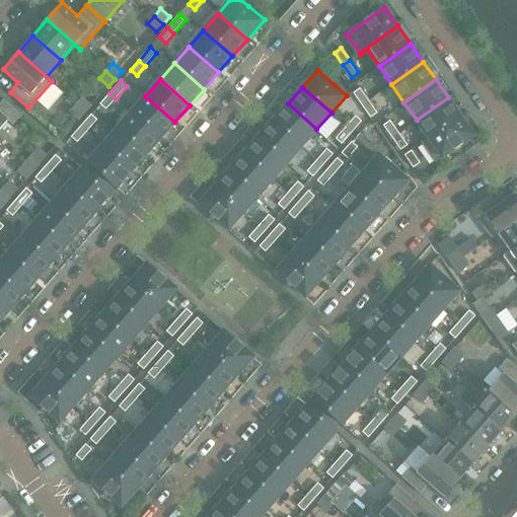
[(370,99),(361,87),(354,92),(363,104),(370,99)]
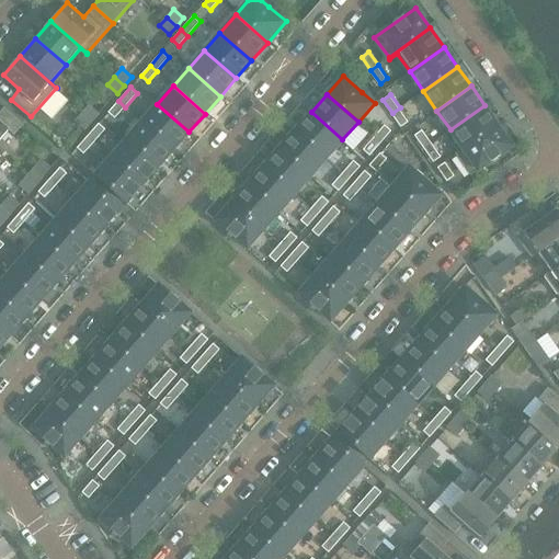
[(116,117),(125,107),(118,101),(110,112),(116,117)]
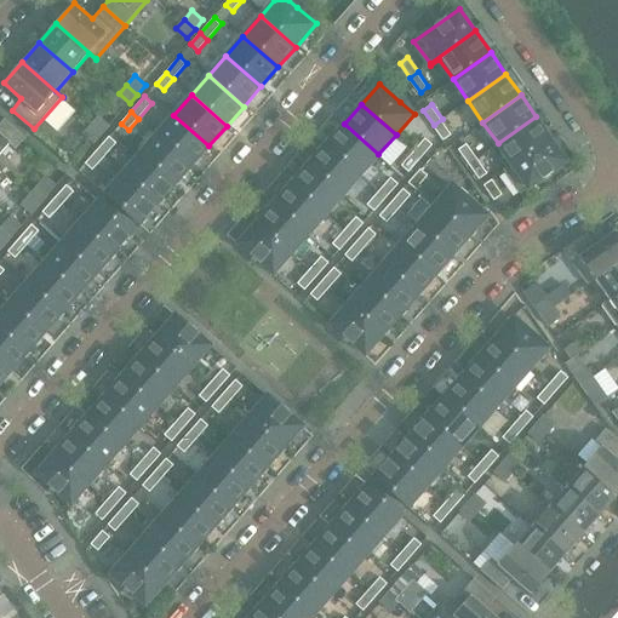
[(110,125),(99,115),(92,124),(103,133),(110,125)]
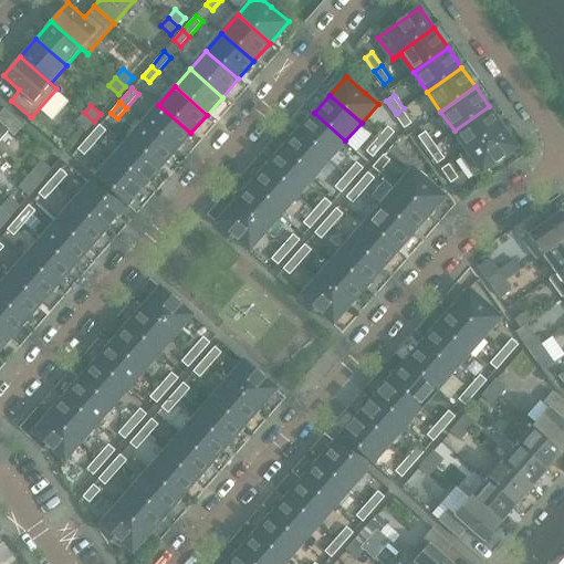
[(190,133),(158,105),(143,123),(175,150),(190,133)]
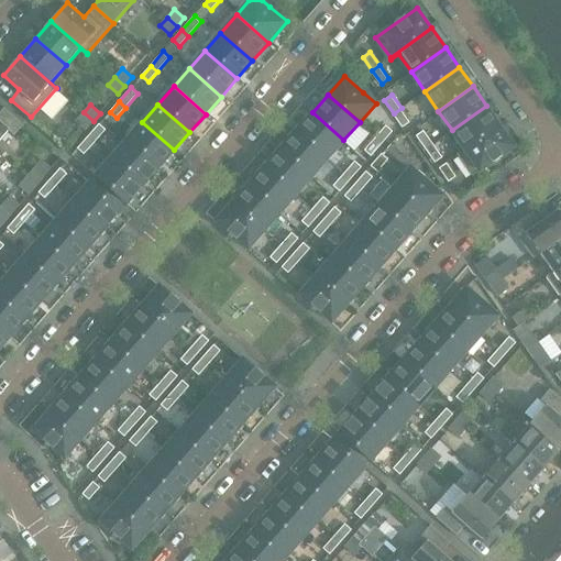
[(15,134),(25,124),(6,106),(0,111),(0,140),(10,130),(15,134)]
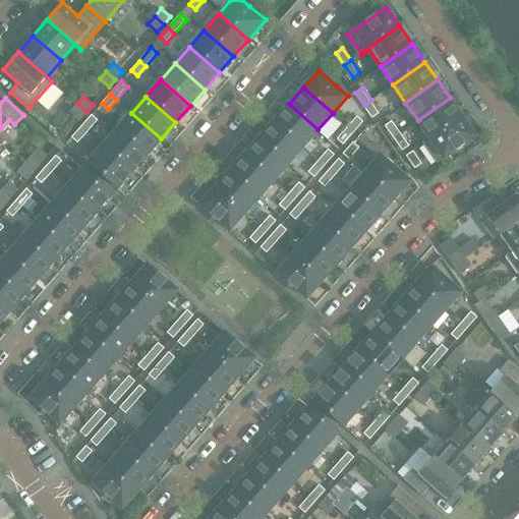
[(430,138),(463,116),(450,98),(418,120),(430,138)]
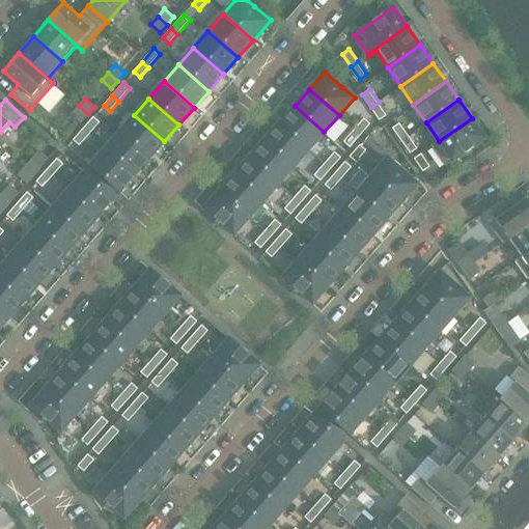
[(387,114),(379,102),(371,107),(381,119),(387,114)]
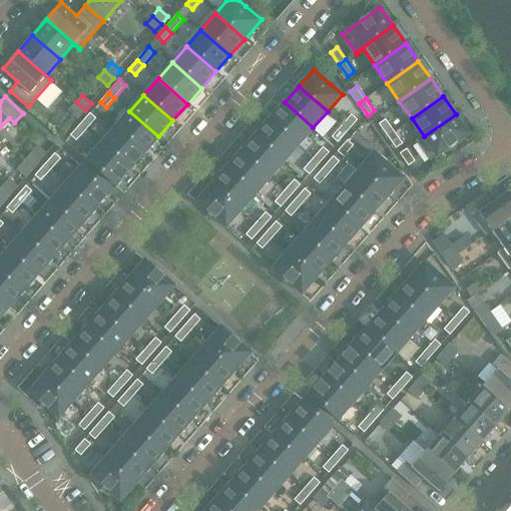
[(85,110),(76,102),(69,110),(78,118),(85,110)]
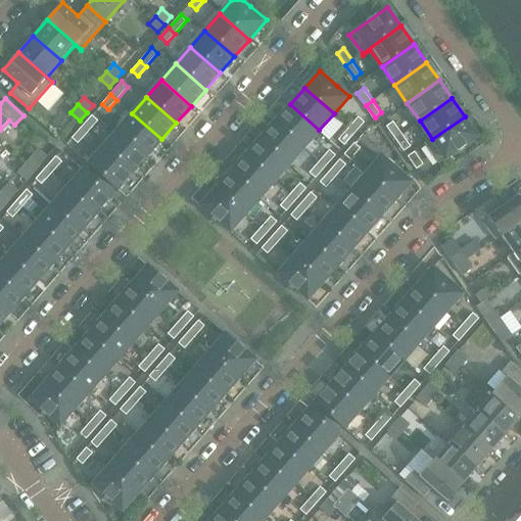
[(319,130),(290,104),(275,121),(304,146),(319,130)]
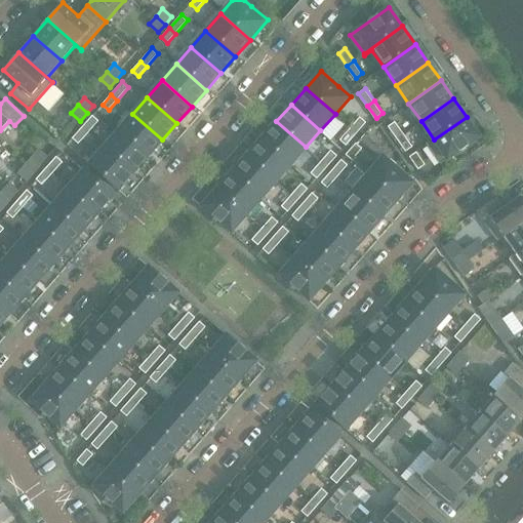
[(162,139),(132,114),(118,130),(148,156),(162,139)]
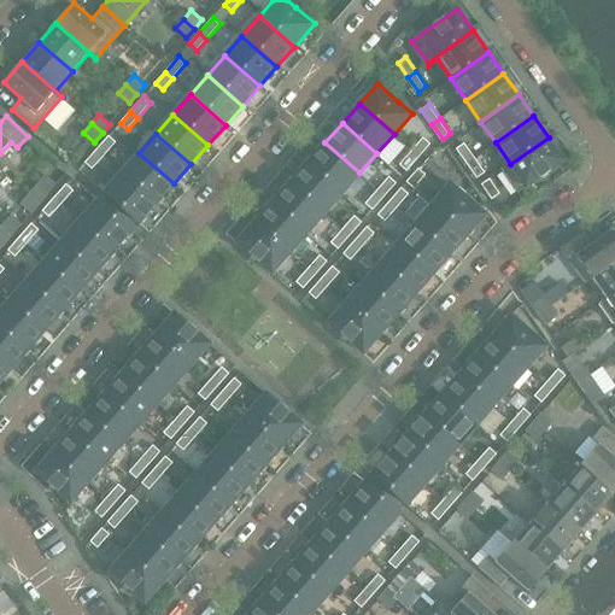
[(104,157),(117,141),(110,135),(95,151),(104,157)]
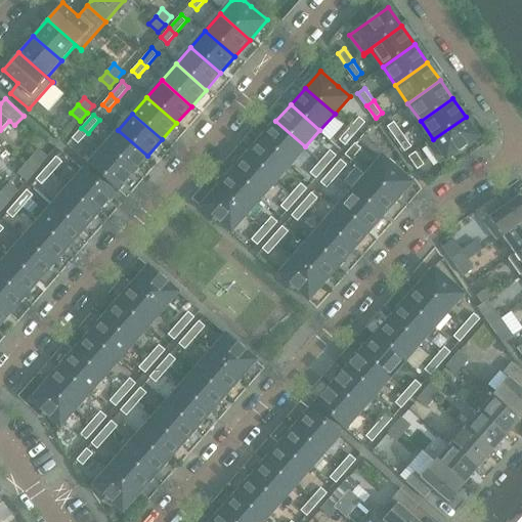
[(356,133),(366,121),(360,116),(350,127),(356,133)]
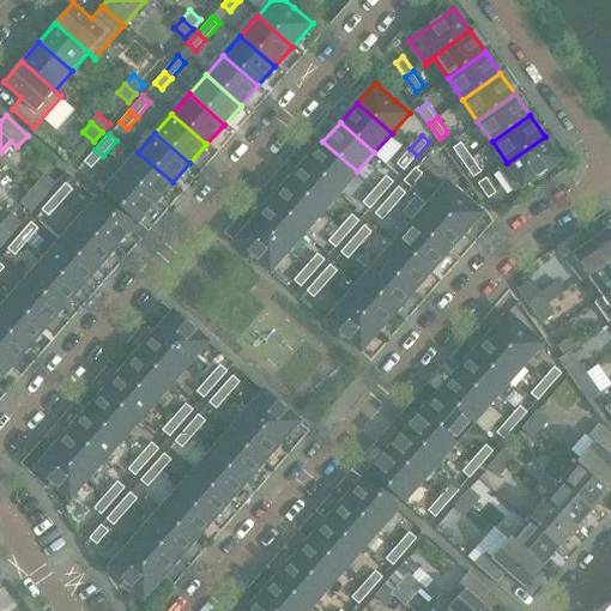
[(515,191),(561,158),(545,137),(507,163),(508,164),(500,169),(509,182),(515,191)]
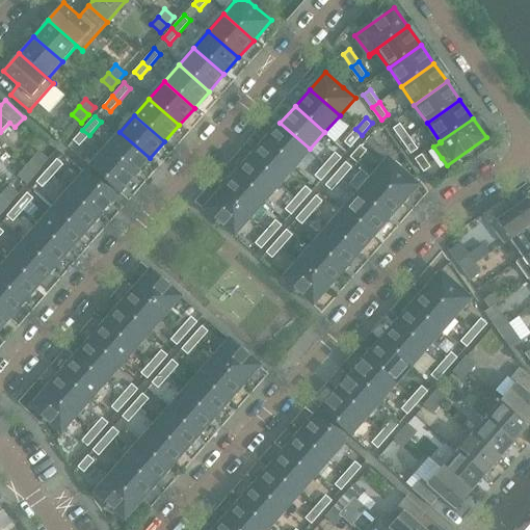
[(310,149),(280,123),(265,139),(295,166),(310,149)]
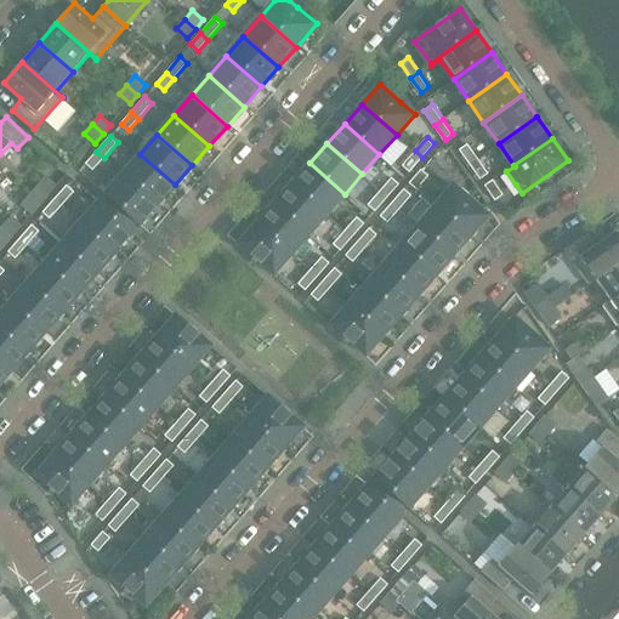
[(478,158),(469,143),(460,148),(471,164),(478,158)]
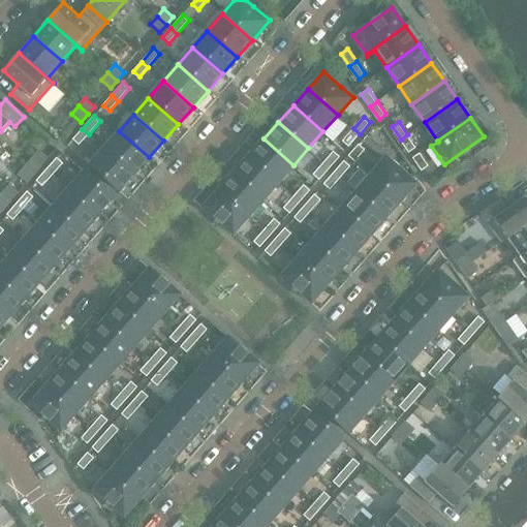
[(349,146),(360,134),(353,128),(343,141),(349,146)]
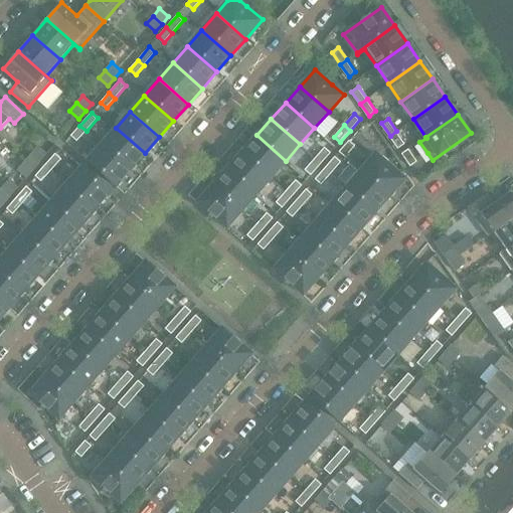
[(77,140),(87,131),(79,126),(71,135),(77,140)]
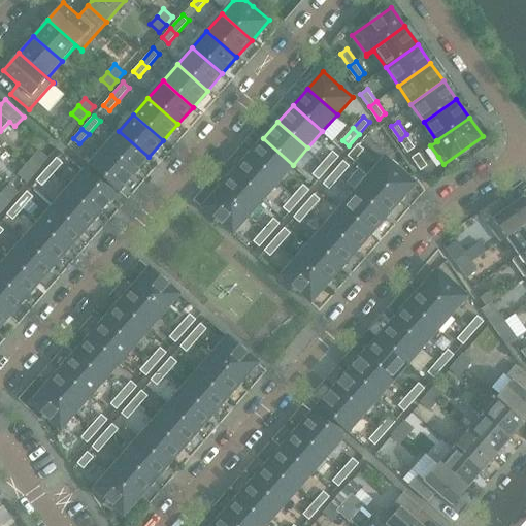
[(149,157),(119,131),(104,148),(134,174),(149,157)]
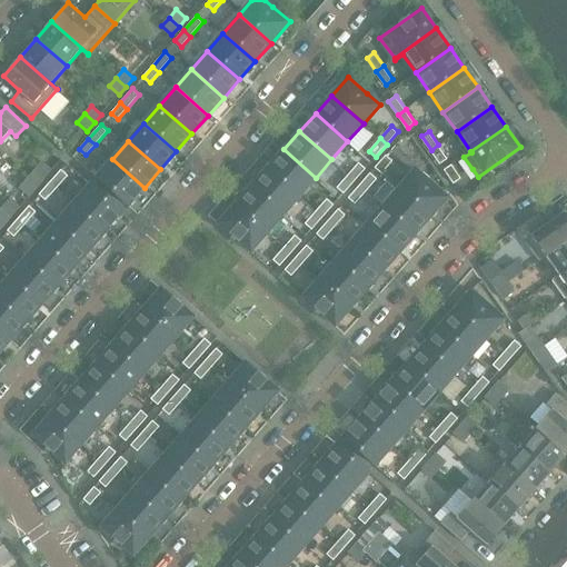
[(448,158),(438,145),(431,150),(440,163),(448,158)]
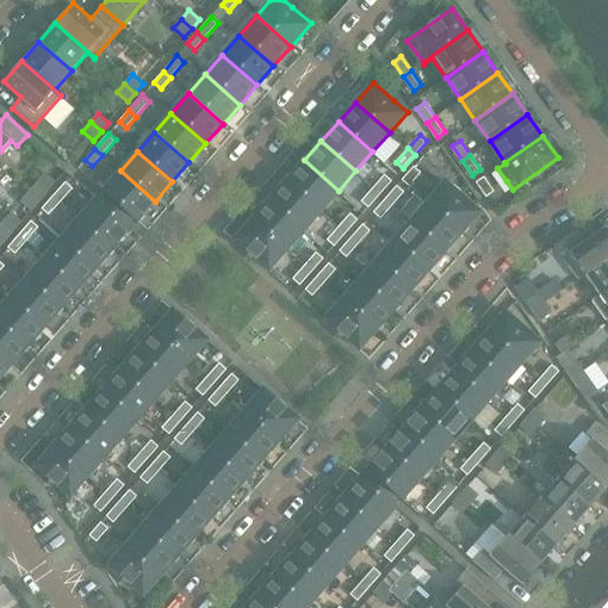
[(339,191),(304,160),(287,180),(322,210),(339,191)]
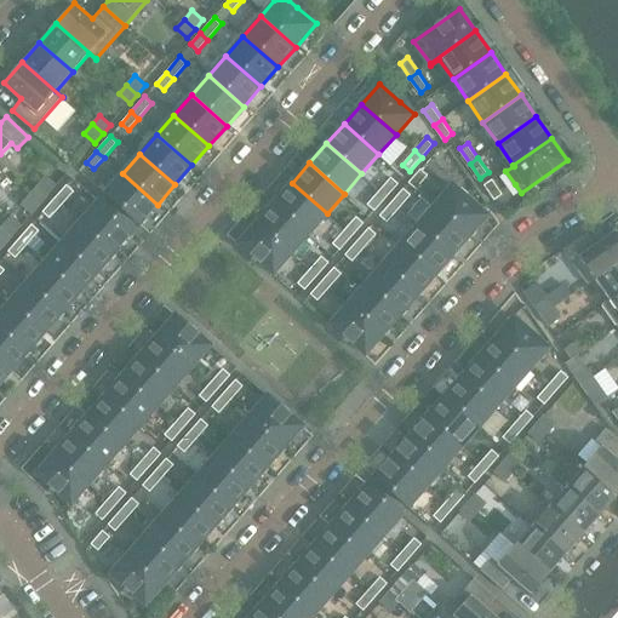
[(417,188),(429,175),(422,169),(410,182),(417,188)]
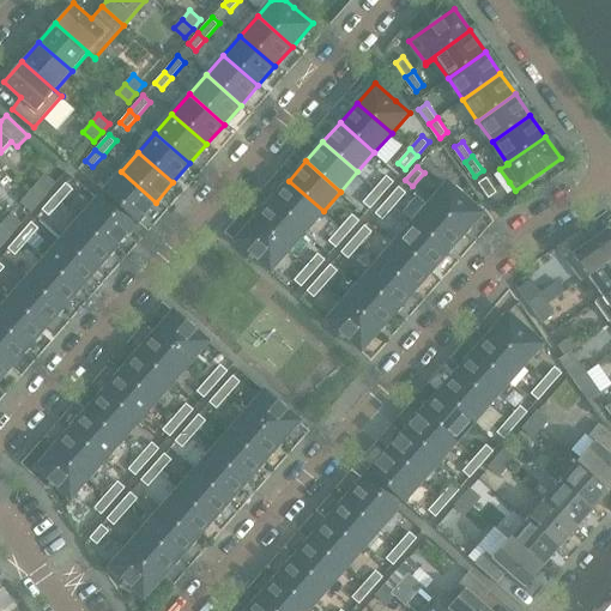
[(156,203),(121,171),(104,191),(139,221),(156,203)]
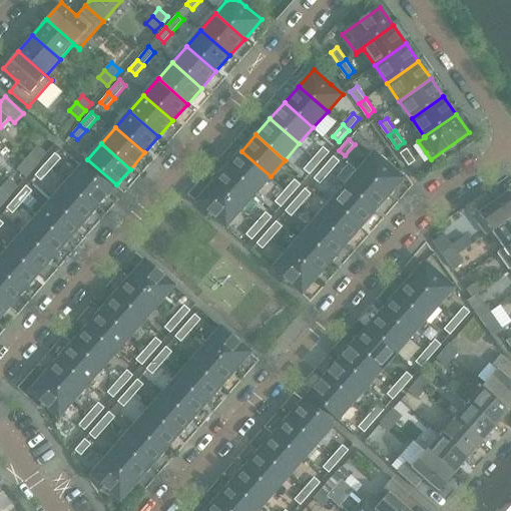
[(321,162),(329,152),(331,151),(324,146),(314,157),(321,162)]
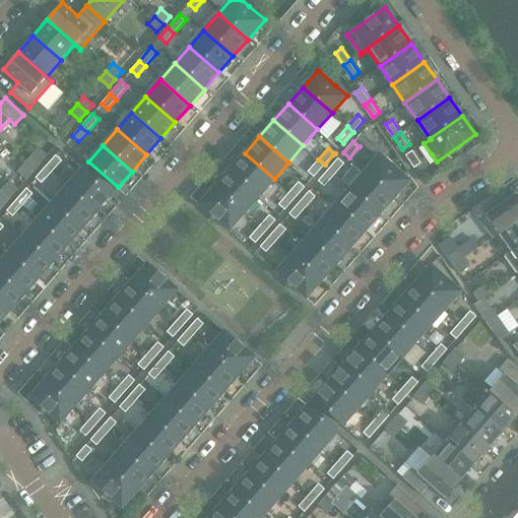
[(422,162),(413,149),(406,154),(415,167),(422,162)]
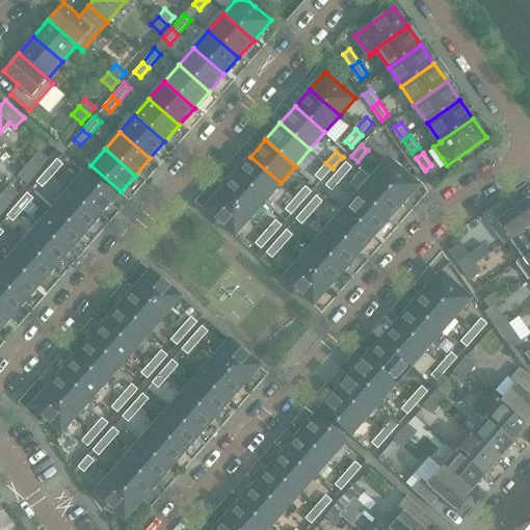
[(281,183),(250,157),(236,174),(265,200),(281,183)]
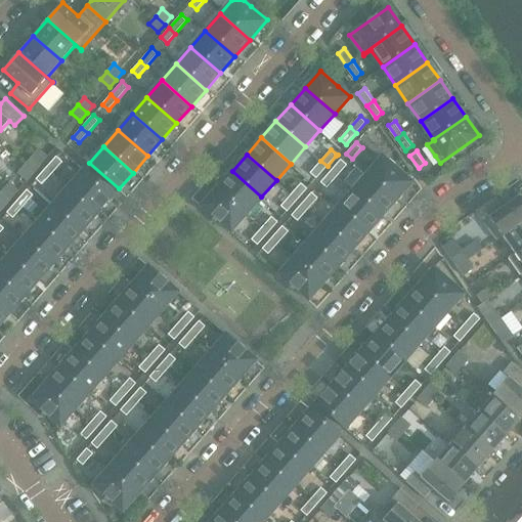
[(412,181),(383,155),(367,172),(397,199),(412,181)]
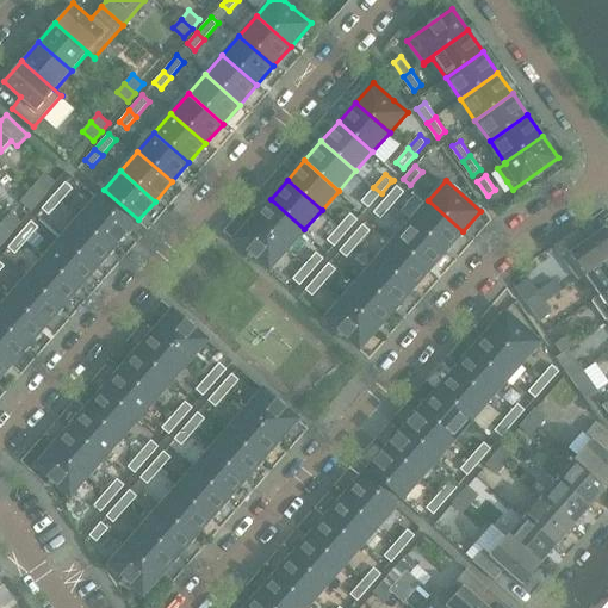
[(60,203),(74,187),(67,181),(53,197),(60,203)]
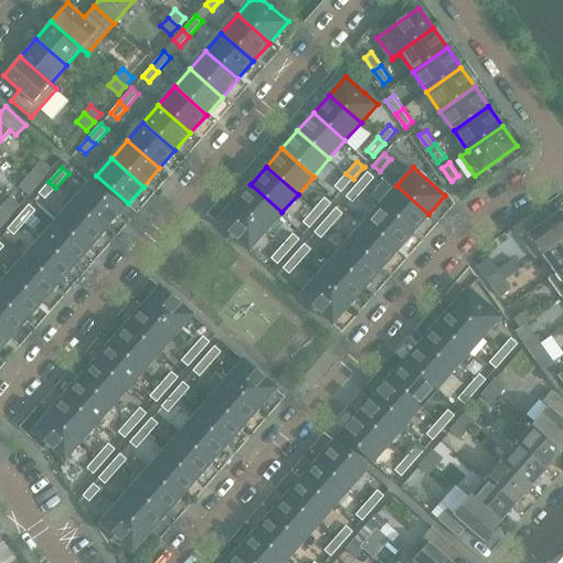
[(44,178),(34,169),(28,177),(38,186),(44,178)]
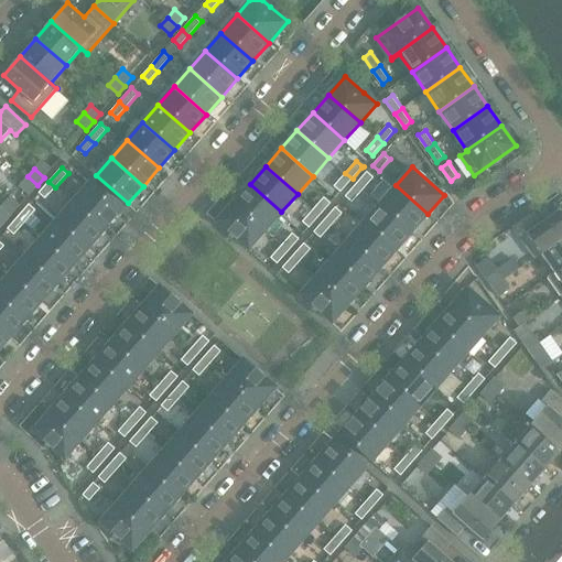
[(364,188),(375,176),(368,171),(357,183),(364,188)]
